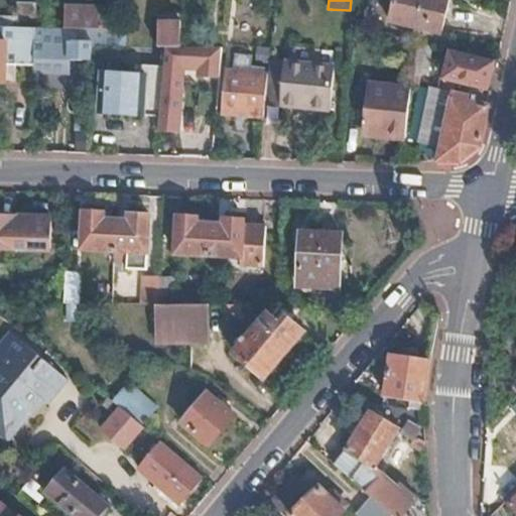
[(438,35),(447,0),(395,0),(389,23),(438,35)]
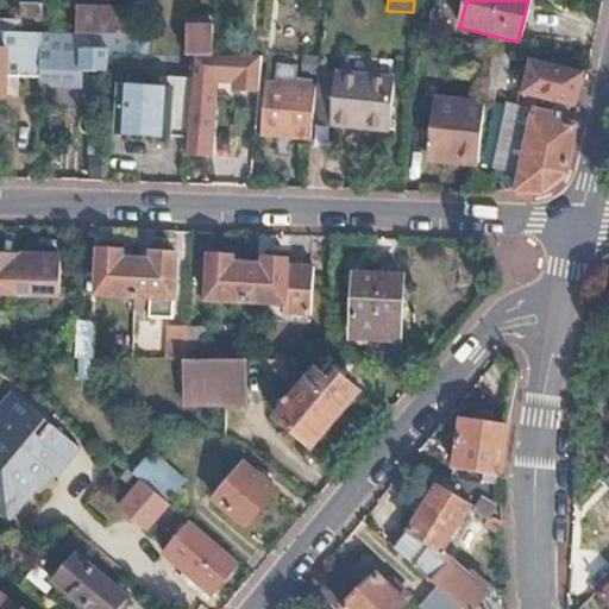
[(18,5),(18,19),(36,20),(42,12),(42,5),(18,5)]
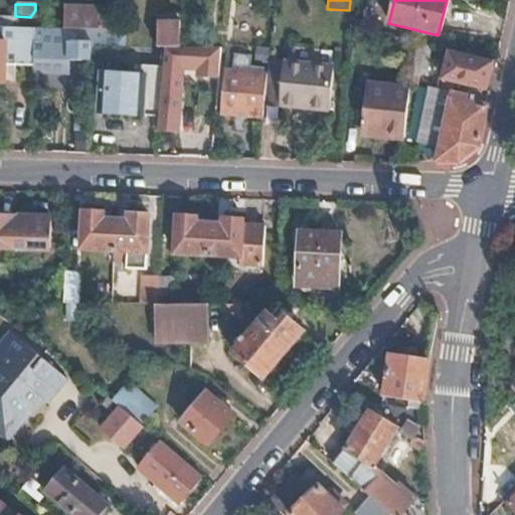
[(61,30),(91,31),(106,31),(107,7),(62,5),(61,30)]
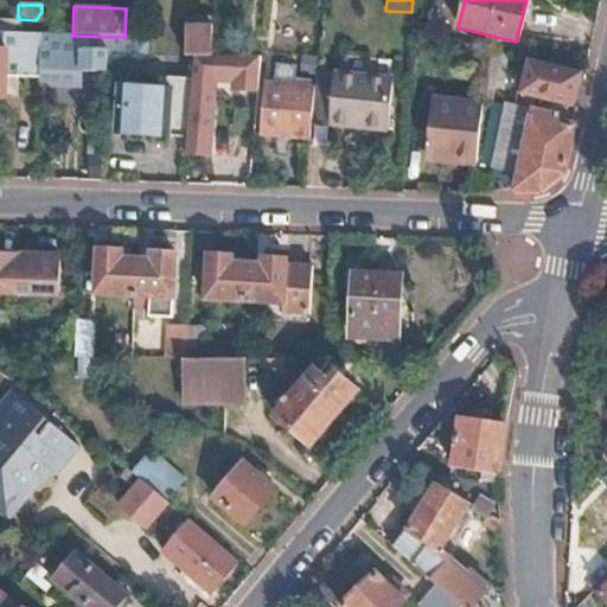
[(17,77),(39,78),(42,34),(18,34),(6,34),(6,51),(8,52),(7,77),(17,77)]
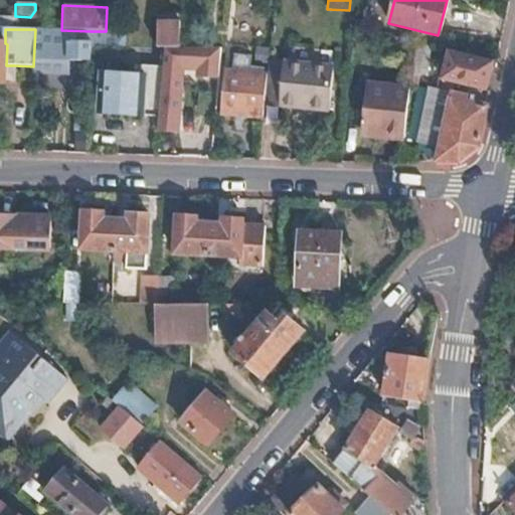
[(33,66),(33,71),(60,72),(61,61),(89,62),(91,31),(61,30),(35,29),(33,66)]
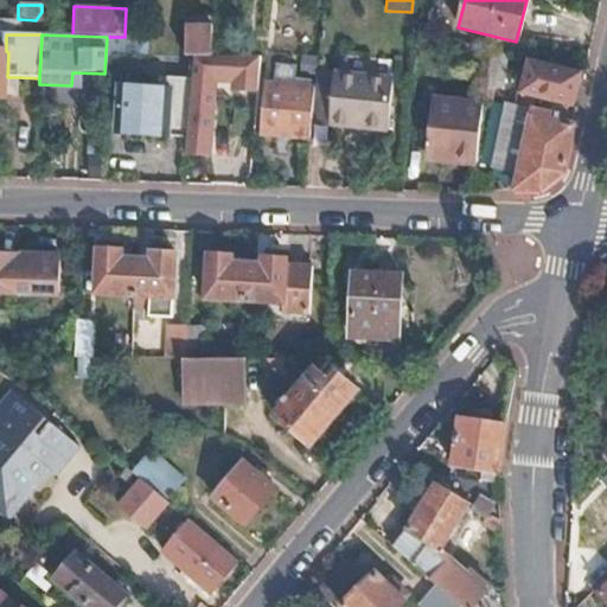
[(153,43),(153,57),(163,57),(183,57),(184,44),(153,43)]
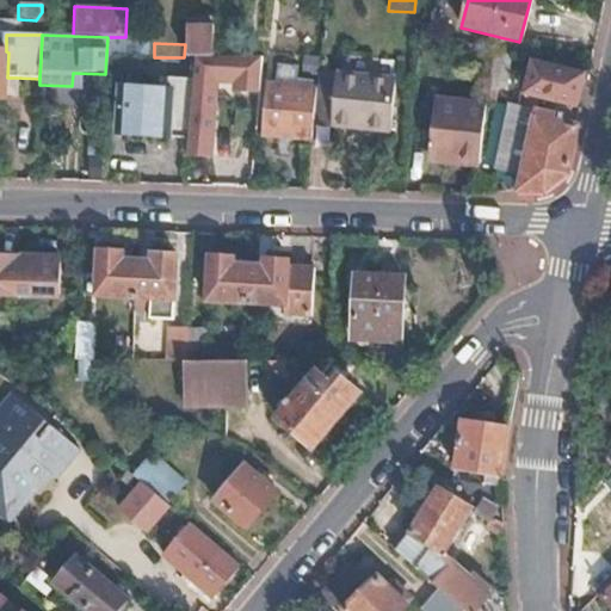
[(198,59),(205,59),(207,51),(207,44),(185,44),(184,57),(198,59)]
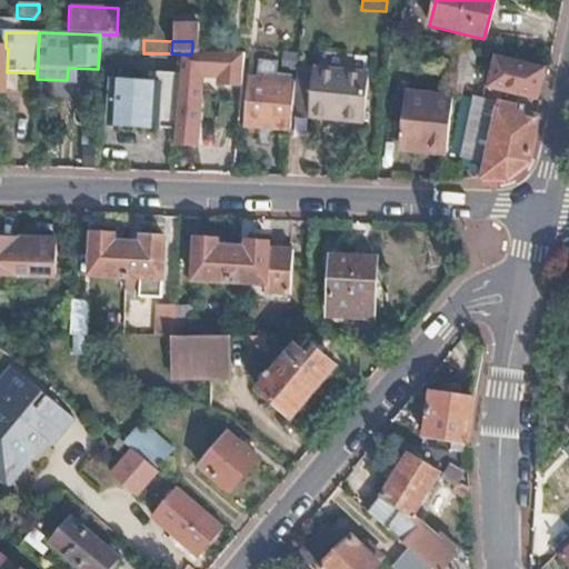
[(152,72),(182,73),(185,55),(171,53),(152,53),(152,72)]
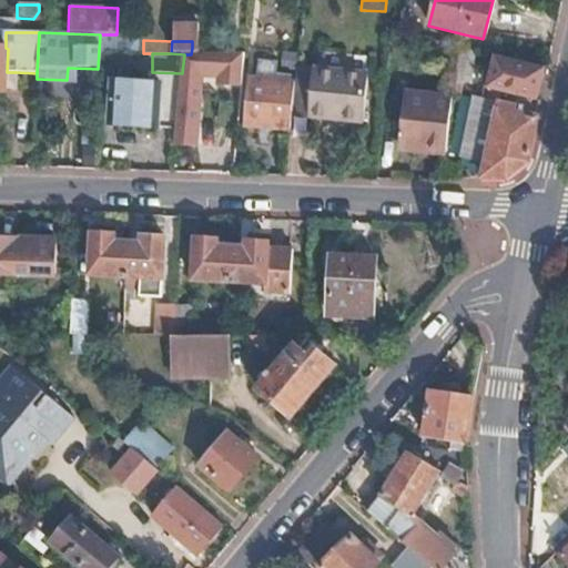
[(245,56),(191,54),(184,54),(182,73),(173,163),(192,165),(201,72),(220,74),(220,82),(230,83),(242,83),(245,56)]
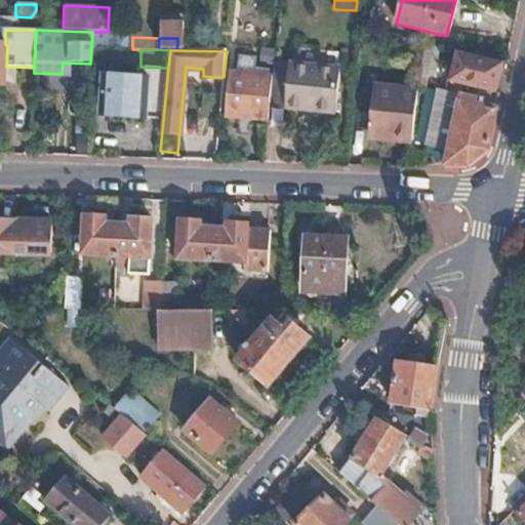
[(503,63),(457,52),(446,94),(439,92),(427,145),(448,149),(444,164),(467,165),(487,149),(495,111),(472,105),(473,101),(455,96),(458,84),(495,93),(503,63)]
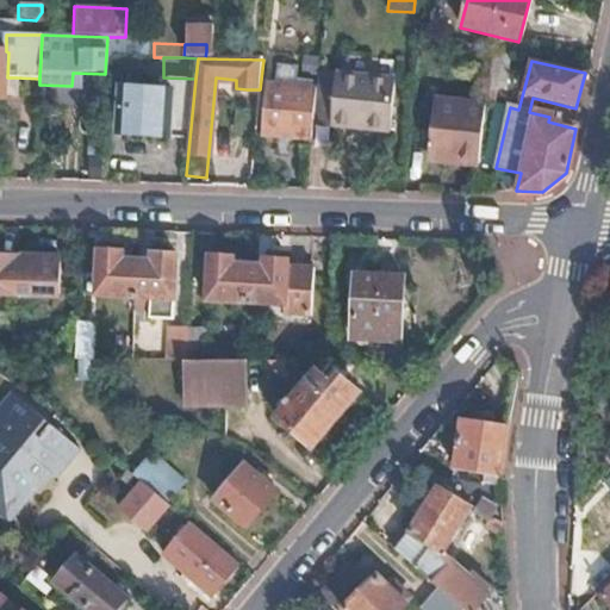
[(119,134),(188,137),(190,91),(144,89),(144,72),(126,70),(126,88),(122,88),(119,134)]
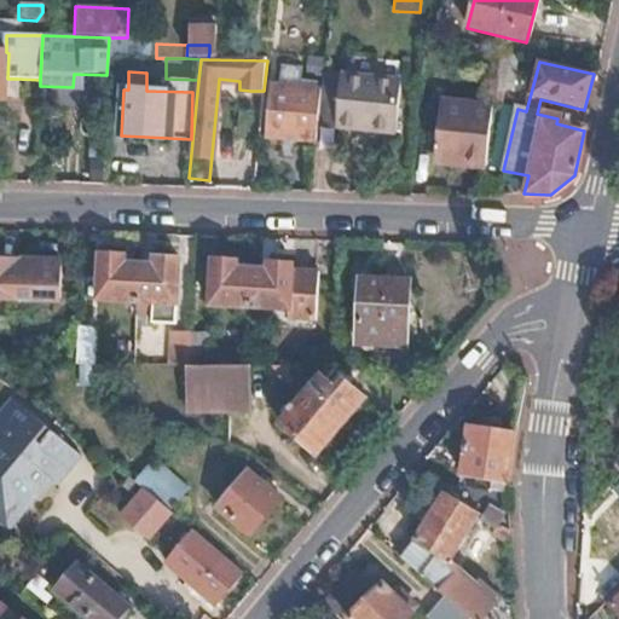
[(366,126),(371,77),(323,73),(322,92),(318,127),(358,131),(358,125),(366,126)]
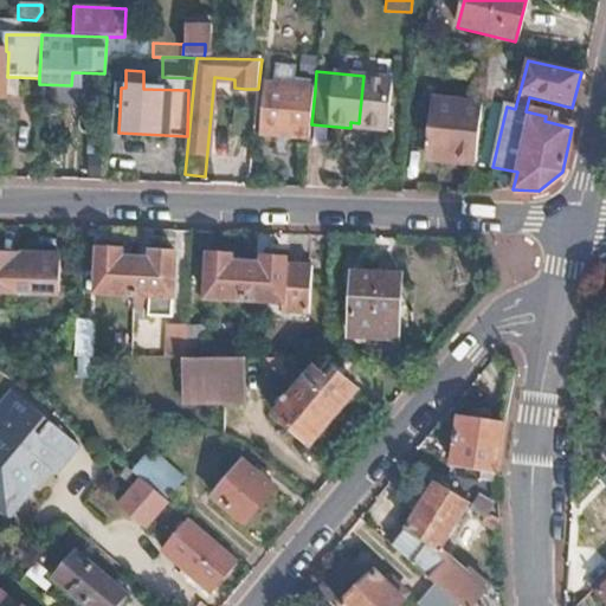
[(359,123),(358,129),(387,131),(392,78),(363,76),(359,123)]
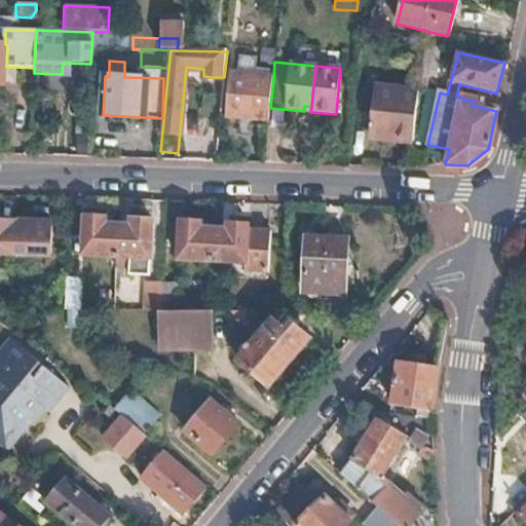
[(226,115),(269,120),(270,108),(273,78),(230,73),(226,115)]
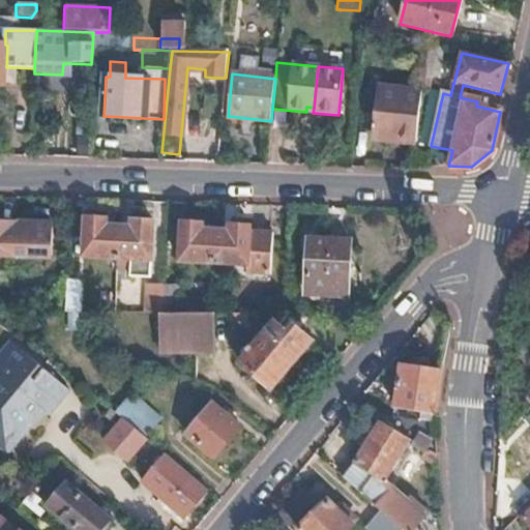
[(415,142),(420,89),(381,85),(375,138),(415,142)]
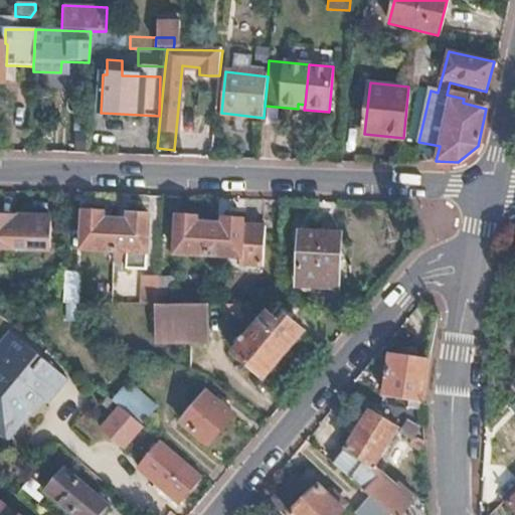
[(0,245),(13,246),(46,248),(48,215),(0,212),(0,245)]
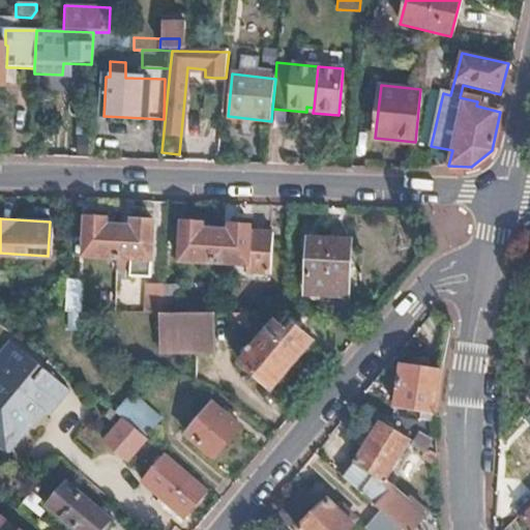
[(116,257),(118,227),(104,226),(104,219),(83,218),(81,255),(116,257)]
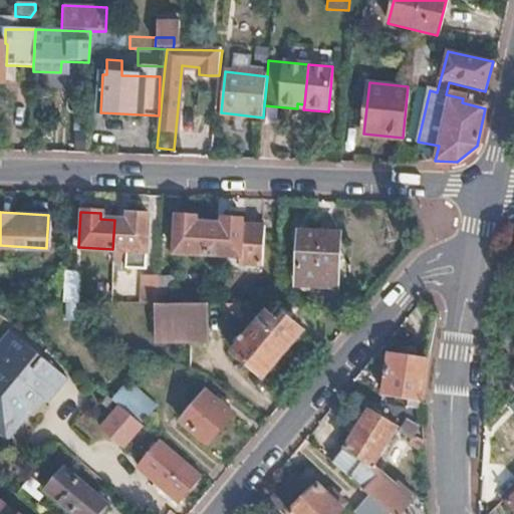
[(125,220),(114,220),(112,249),(124,250),(123,268),(142,269),(145,214),(126,214),(125,220)]
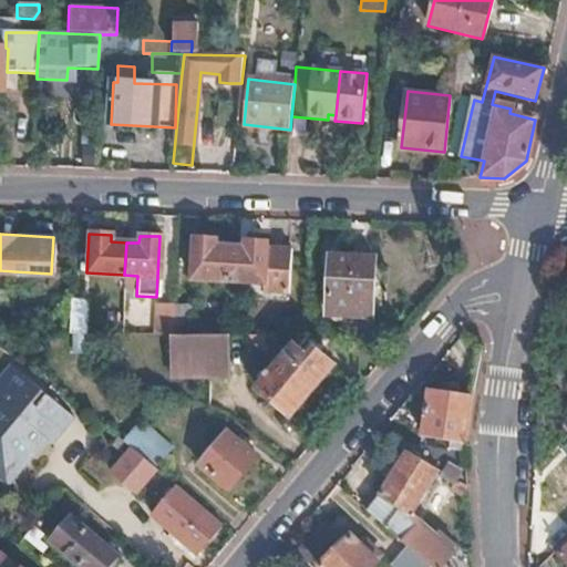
[(227,280),(228,248),(213,247),(214,239),(192,238),(189,278),(227,280)]
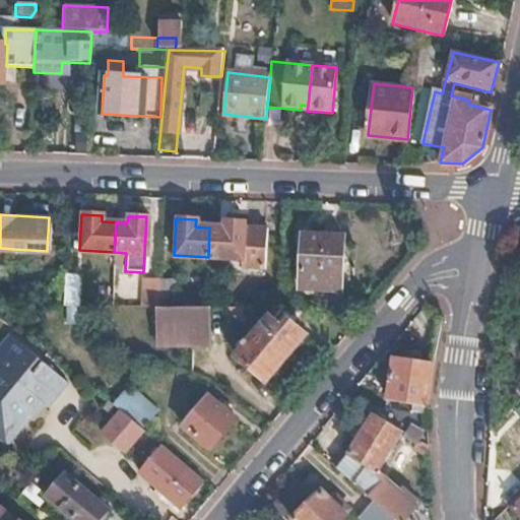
[(222,228),(209,228),(208,257),(241,258),(240,266),(263,267),(264,228),(242,228),(243,220),(222,219),(222,228)]
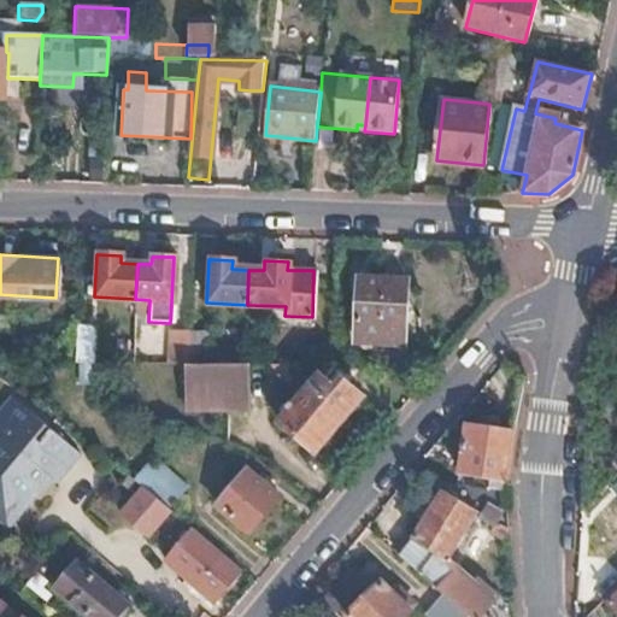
[(356,344),(403,346),(406,286),(358,282),(356,344)]
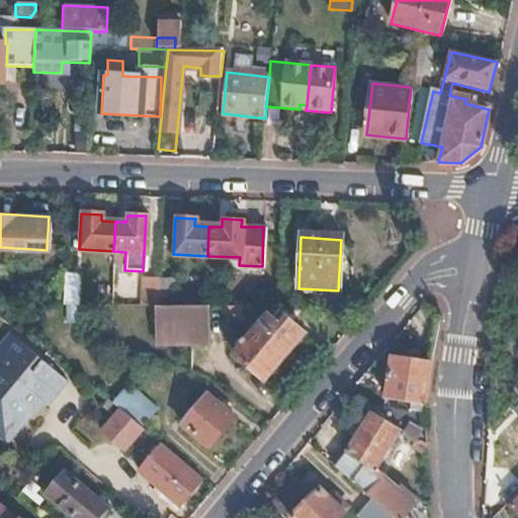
[(78,273),(63,272),(61,307),(76,307),(78,273)]
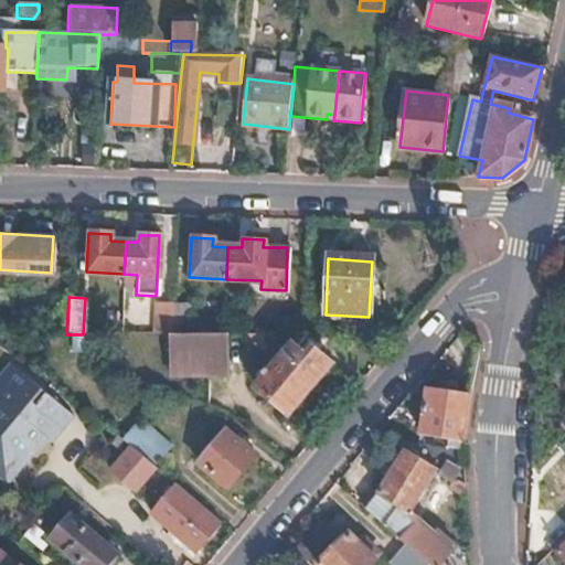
[(170,336),(171,305),(156,304),(155,336),(170,336)]
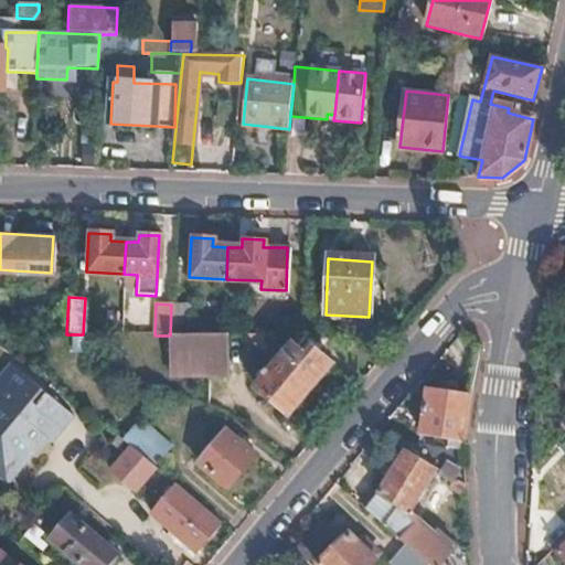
[(188,306),(171,305),(170,336),(194,336),(195,319),(188,318),(188,306)]
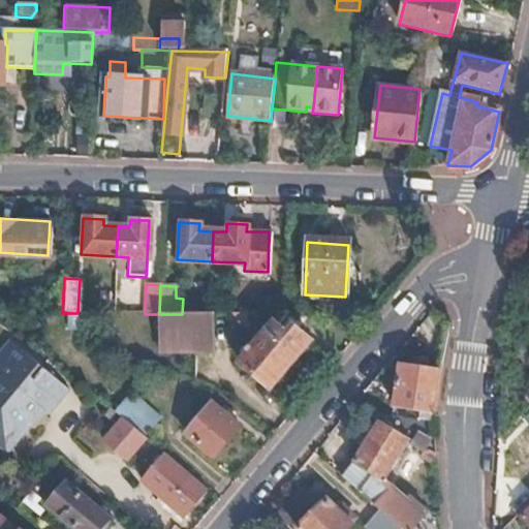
[(182,314),(159,314),(158,345),(212,345),(212,330),(213,315),(209,315),(182,314)]
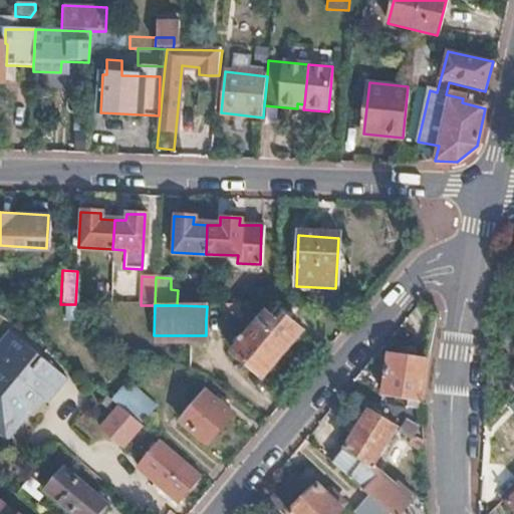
[(207,306),(206,320),(226,320),(227,319),(228,306),(207,306)]
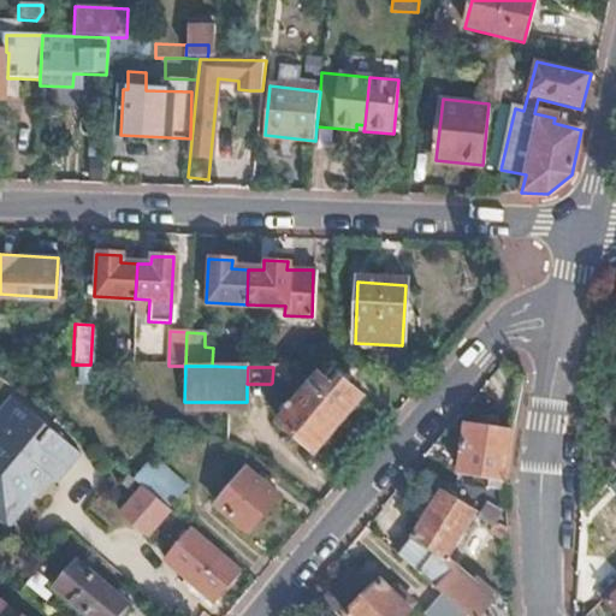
[(279,421),(315,454),(362,398),(342,378),(333,389),(319,374),(279,421)]
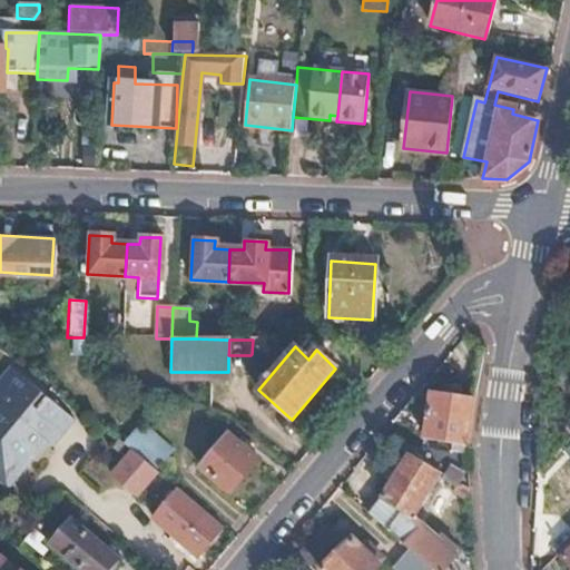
[(23,470),(29,463),(29,455),(33,453),(32,445),(39,436),(47,443),(50,445),(72,420),(10,366),(0,377),(0,467),(16,463),(23,470)]
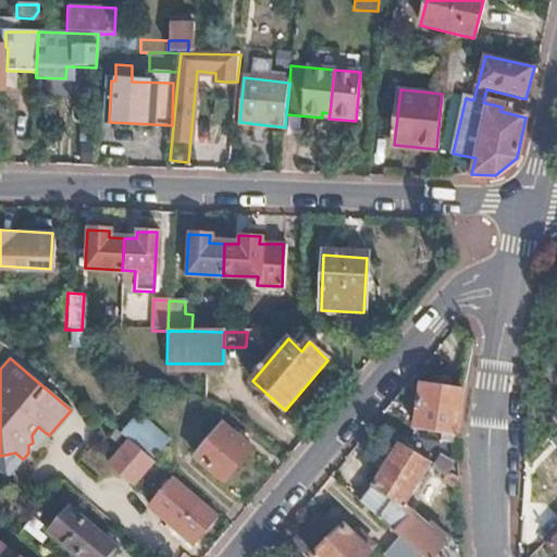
[(415,430),(457,435),(462,391),(422,386),(415,430)]
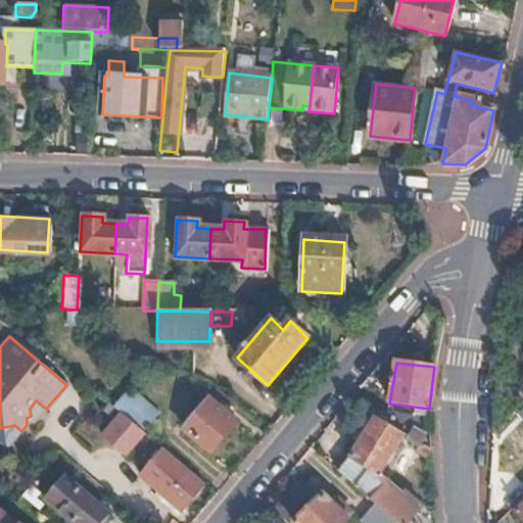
[(113,407),(143,432),(155,418),(126,392),(113,407)]
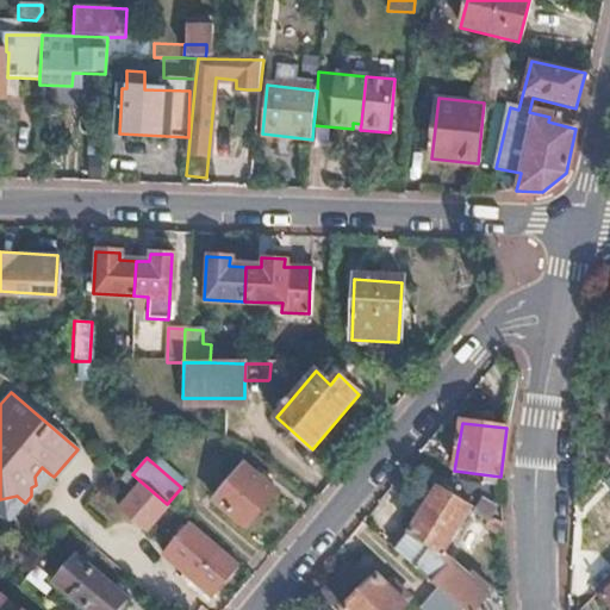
[(246,528),(275,491),(246,466),(216,502),(246,528)]
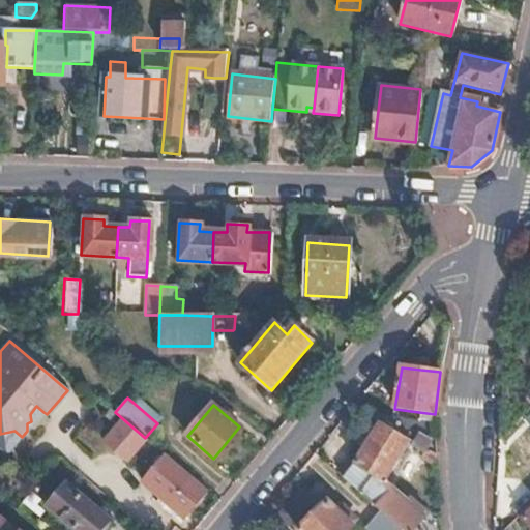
[(27,423),(27,431),(43,412),(36,406),(30,414),(31,421),(27,423)]
